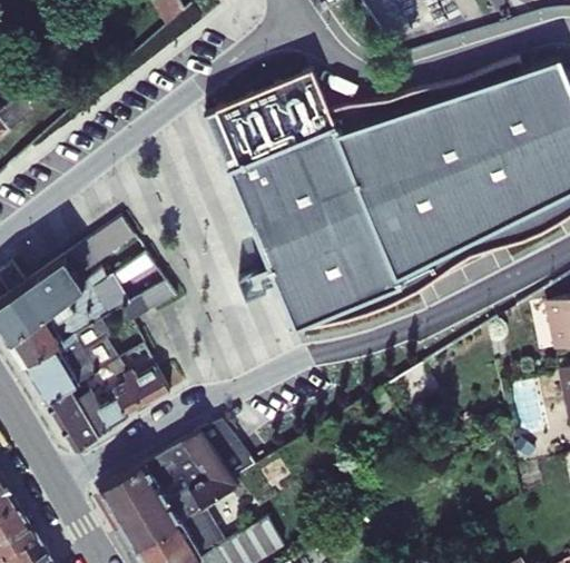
[(185,15),(176,0),(150,0),(168,29),(185,15)]
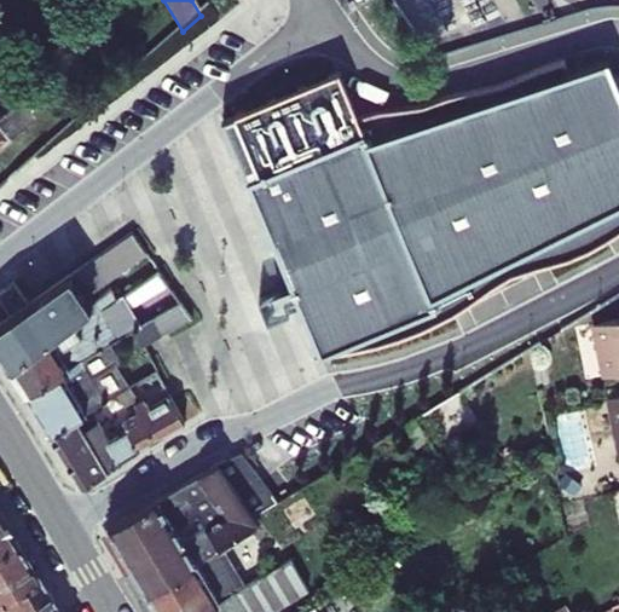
[(618,92),(608,68),(423,130),(281,263),(318,353),(320,361),(435,313),(432,304),(618,209),(618,92)]
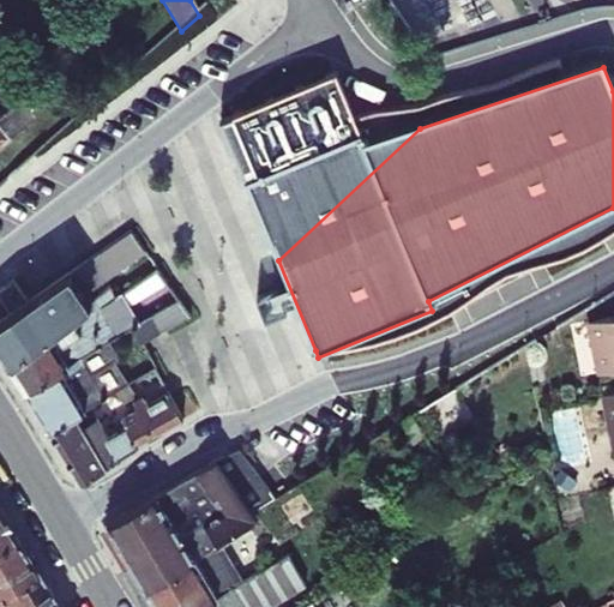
[(234,120),(258,180),(247,185),(251,192),(278,260),(420,128),(363,146),(336,79),(234,120)]
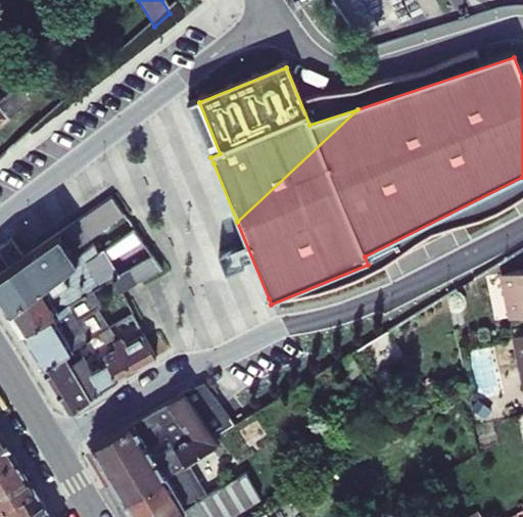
[(9,97),(17,107),(36,92),(27,81),(13,94),(9,97)]
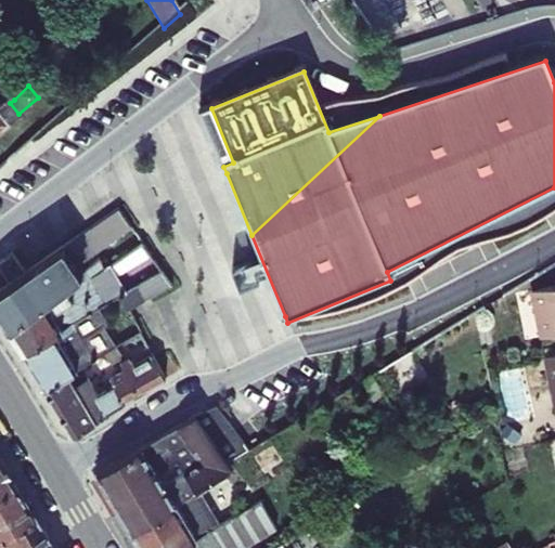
[(18,114),(10,103),(1,111),(0,111),(0,129),(7,124),(18,114)]
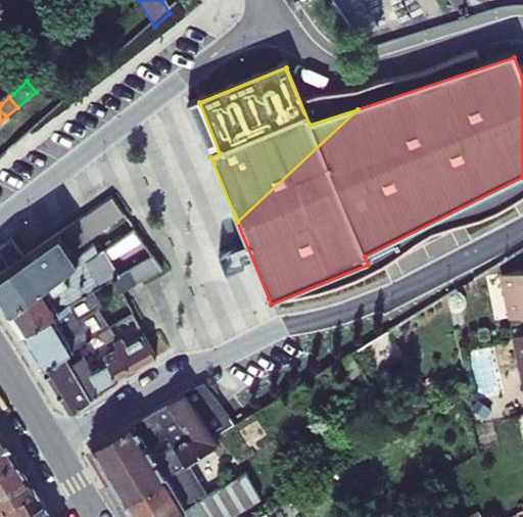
[(0,122),(0,132),(11,123),(6,116),(0,122)]
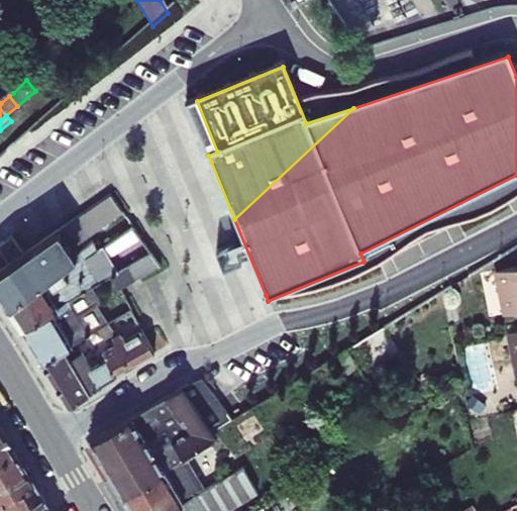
[(226,226),(234,219),(211,162),(201,166),(226,226)]
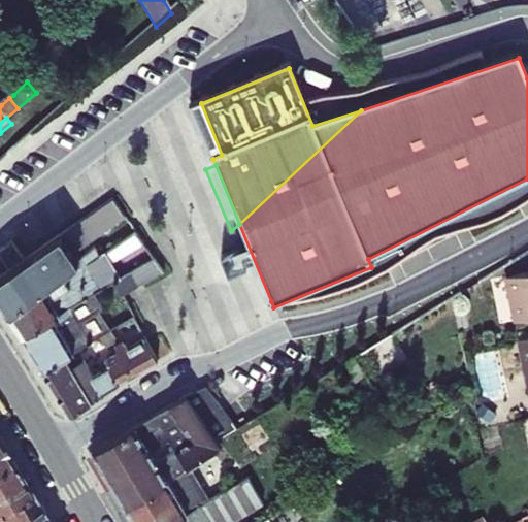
[(125,221),(113,204),(74,231),(26,265),(10,276),(0,283),(0,303),(9,318),(78,266),(72,258),(125,221)]
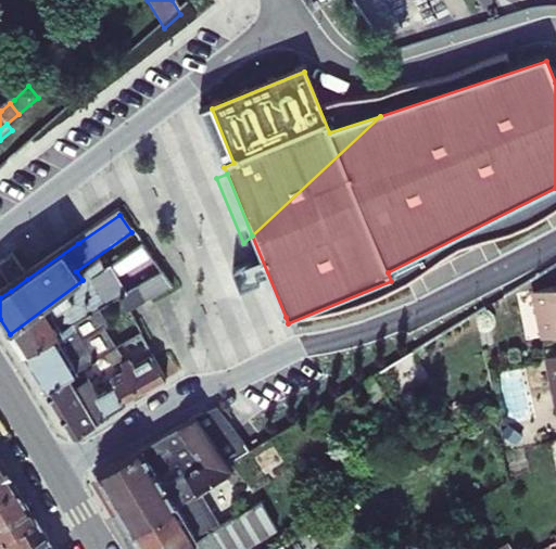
[(252,235),(243,243),(276,321),(286,317),(252,235)]
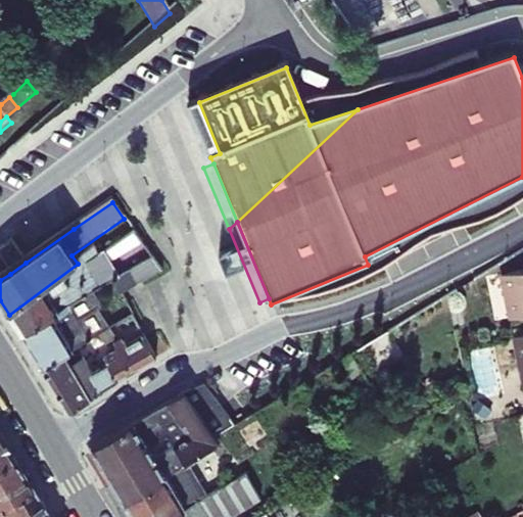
[(0,252),(0,259),(10,274),(26,263),(13,244),(0,252)]
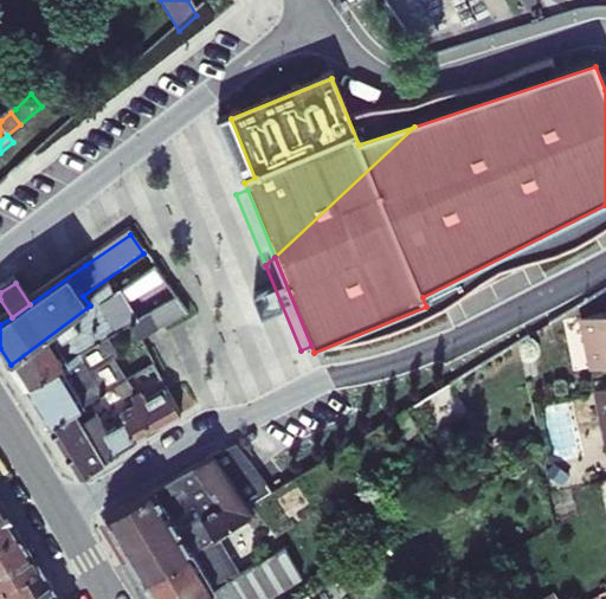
[(139,326),(121,295),(115,298),(110,289),(90,306),(11,365),(27,391),(131,328),(141,346),(188,317),(178,302),(155,315),(139,326)]
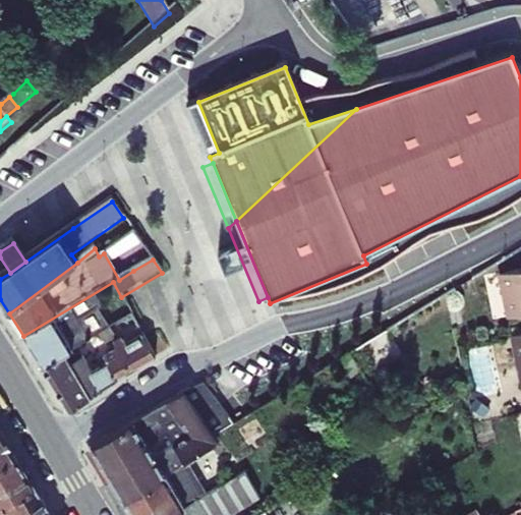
[(508,323),(520,320),(520,274),(499,278),(508,323)]
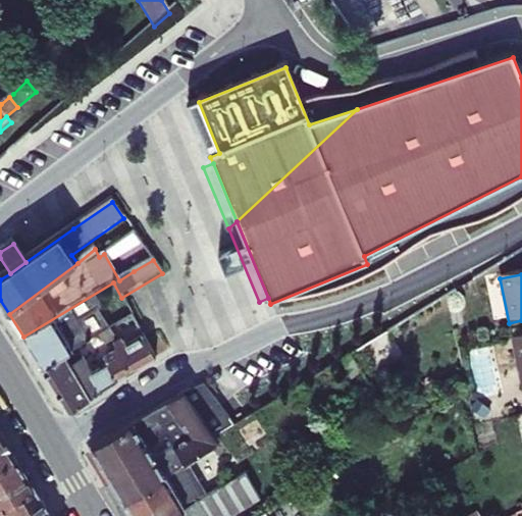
[(133,318),(121,298),(113,282),(23,337),(44,371),(77,351),(100,338),(110,331),(133,318)]
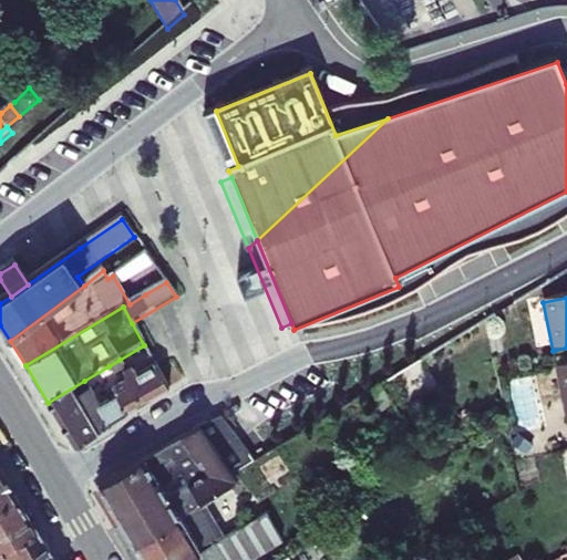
[(127,372),(120,360),(109,366),(115,379),(127,372)]
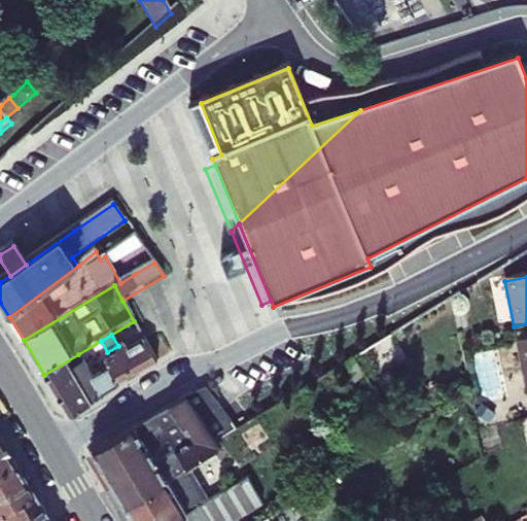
[(526,342),(518,344),(526,392),(526,342)]
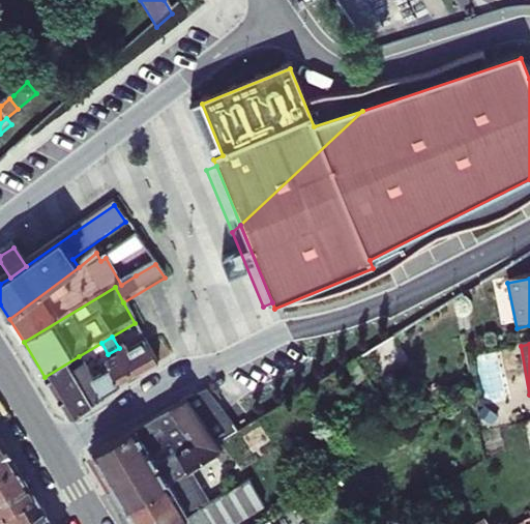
[(159,368),(146,345),(128,355),(124,349),(116,353),(119,359),(106,367),(110,374),(94,383),(79,356),(45,377),(70,420),(159,368)]
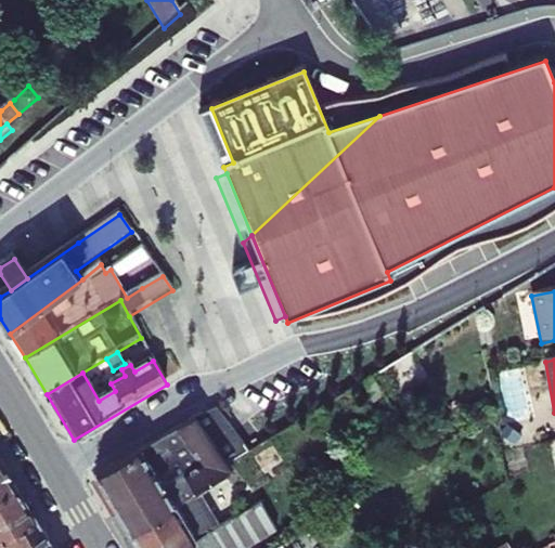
[(217,411),(195,420),(230,468),(249,455),(217,411)]
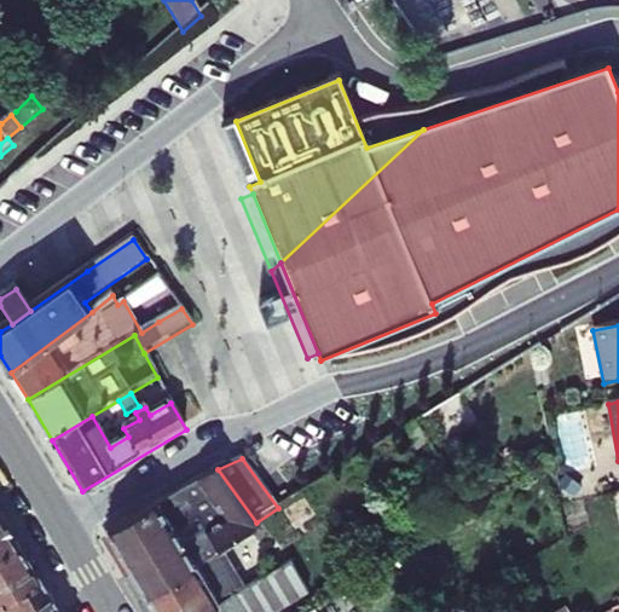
[(146,600),(220,553),(260,527),(256,523),(218,469),(109,536),(146,600)]
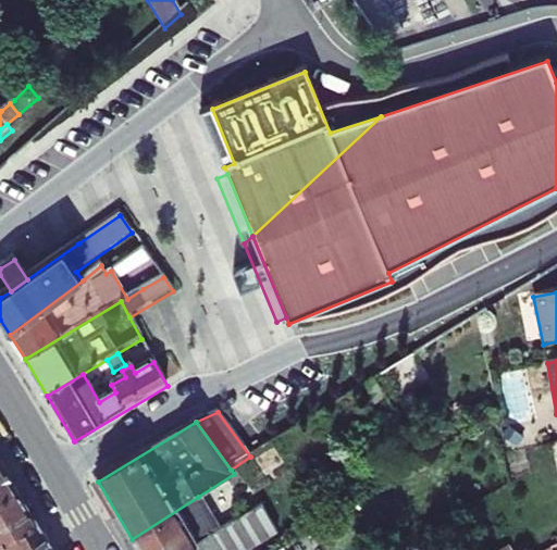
[(0,501),(16,491),(0,463),(0,501)]
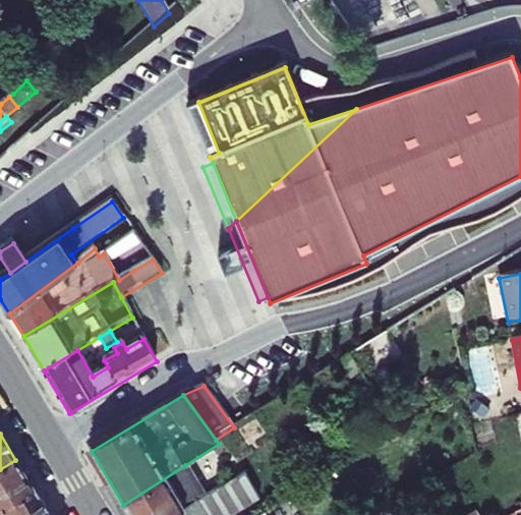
[(0,510),(35,493),(15,460),(0,469),(0,510)]
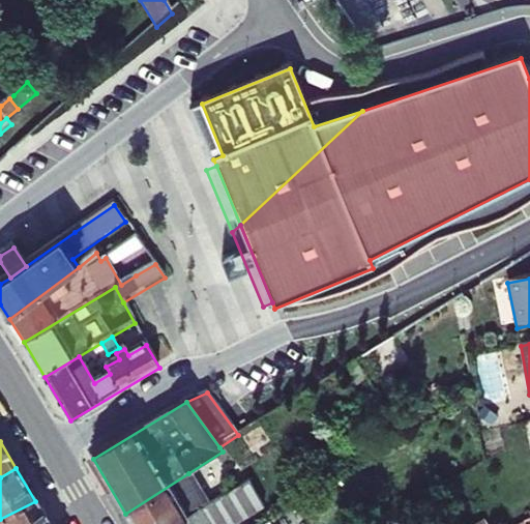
[(188,473),(125,514),(130,523),(182,523),(209,507),(188,473)]
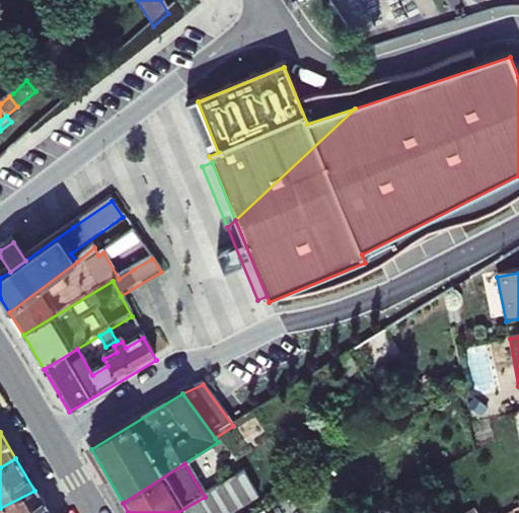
[(230,482),(245,507),(258,499),(243,473),(241,474),(230,482)]
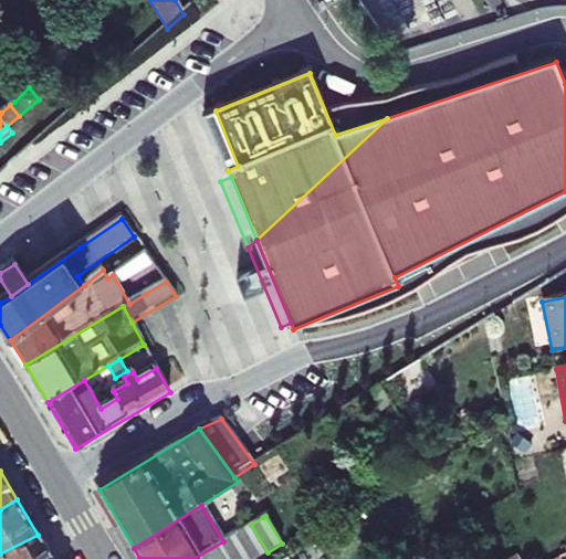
[(257,558),(268,552),(251,525),(223,541),(195,558),(257,558)]
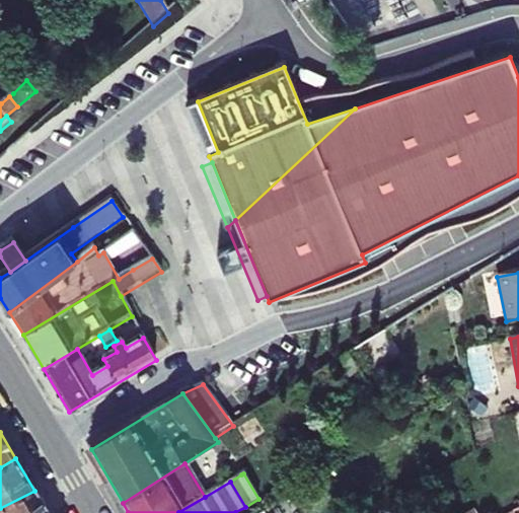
[(47,512),(34,491),(0,508),(0,512),(47,512)]
